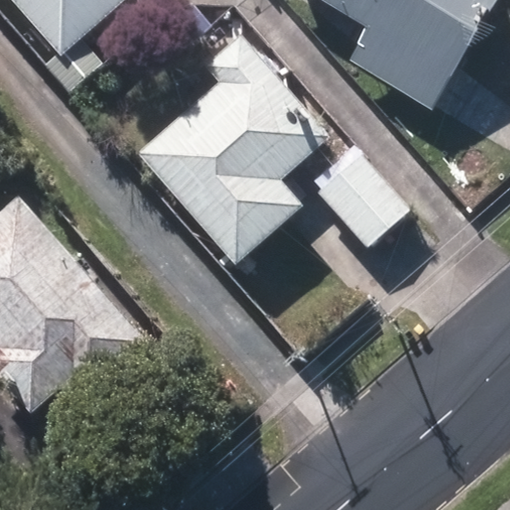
[(10,0),(60,56),(124,0),(10,0)]
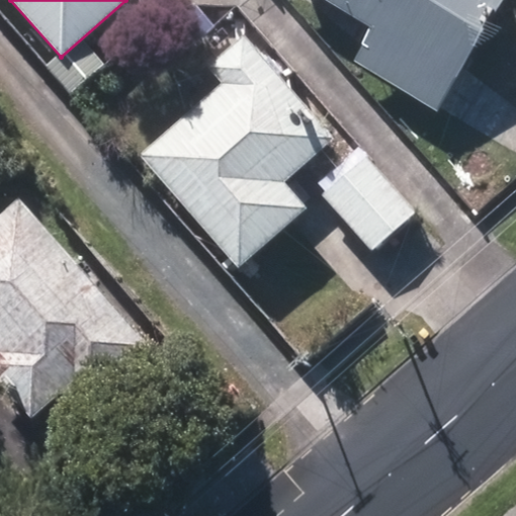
[(359,61),(435,106),(499,0),(328,0),(377,29),(359,61)]
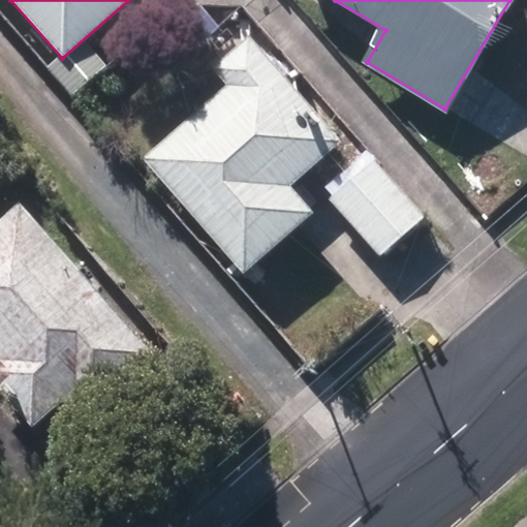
[(145,159),(242,274),(311,214),(288,186),(338,143),(250,40),(215,70),(229,87),(145,159)]
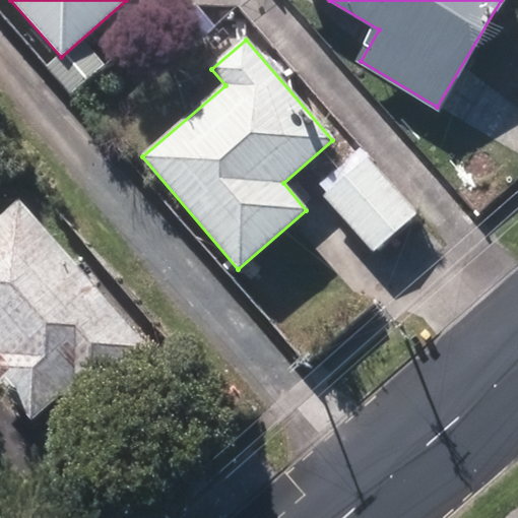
[(324,195),(373,250),(414,215),(367,158),(324,195)]
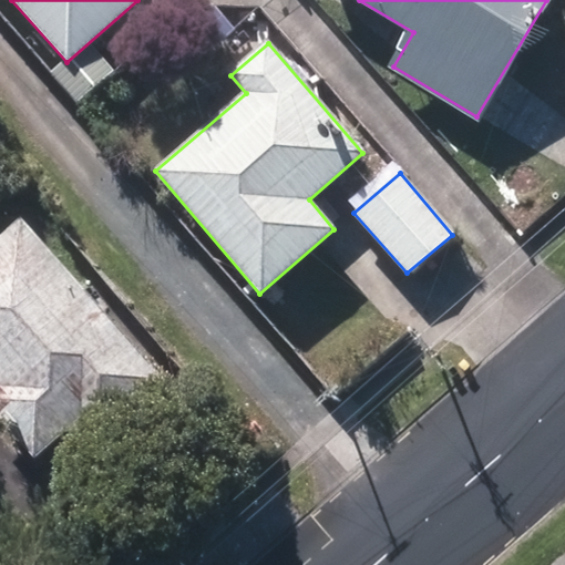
[(0,419),(33,459),(79,417),(95,437),(162,379),(20,219),(0,236),(0,419)]
